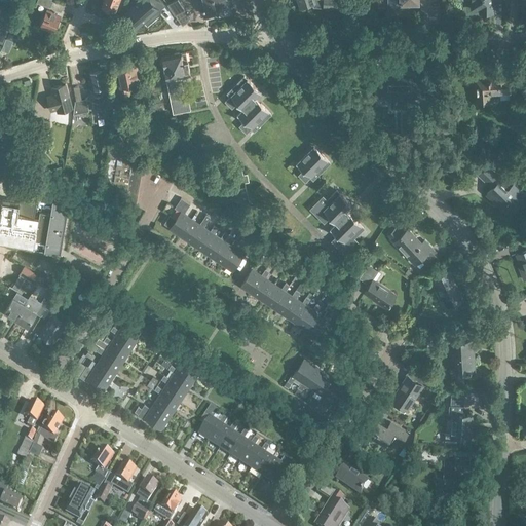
[(105,0),(103,6),(115,11),(119,0),(105,0)]
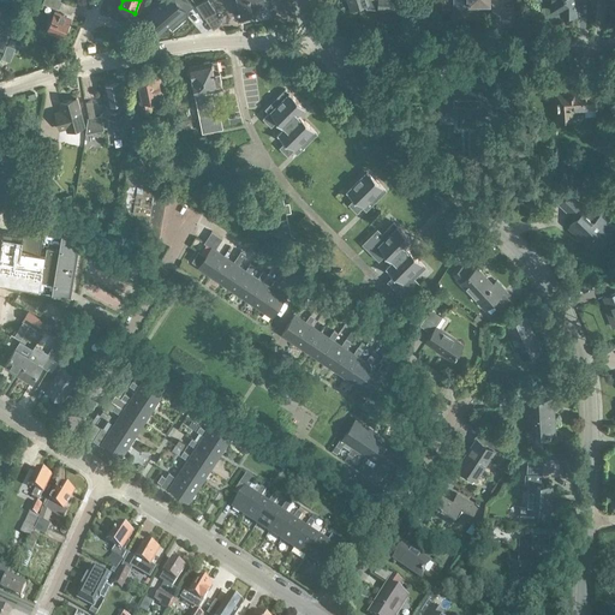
[(156,13),(148,22),(157,34),(168,24),(180,15),(184,18),(189,15),(186,12),(195,5),(190,0),(162,0),(153,10),(156,13)]
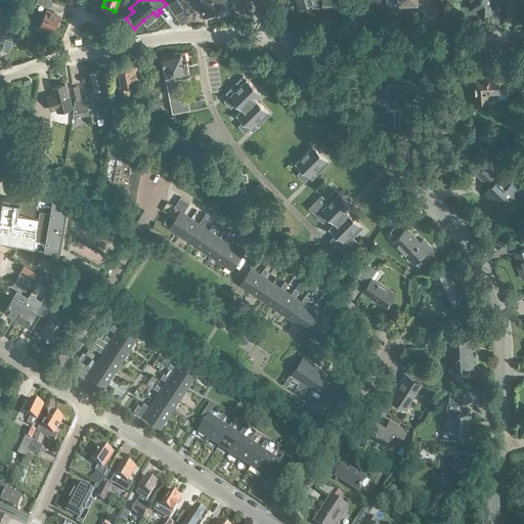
[(178,0),(173,0),(167,4),(174,15),(175,14),(184,8),(178,0)]
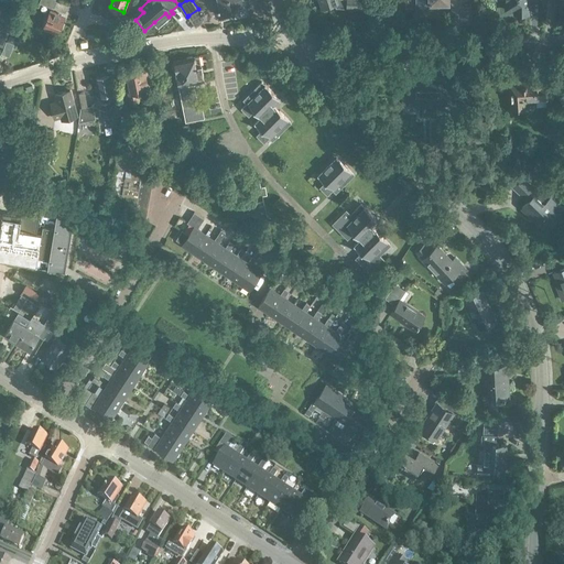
[(218,0),(221,12),(231,10),(231,9),(242,7),(240,0),(218,0)]
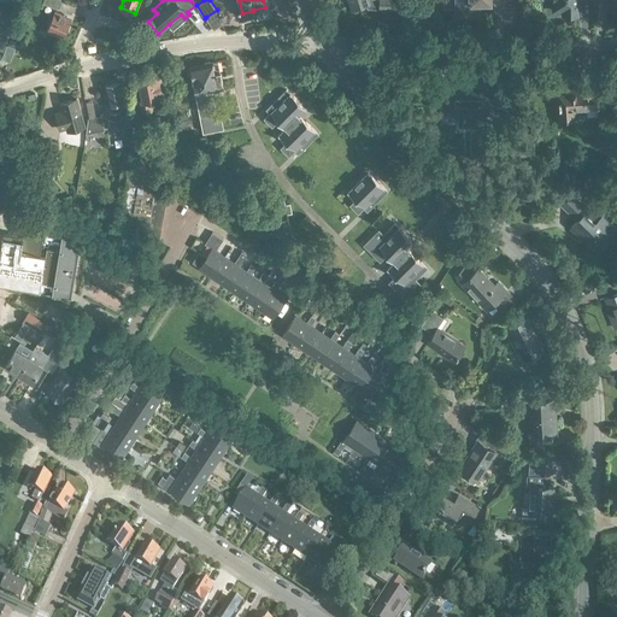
[(491,0),(456,0),(456,18),(481,18),(480,4),(491,4),(491,0)]
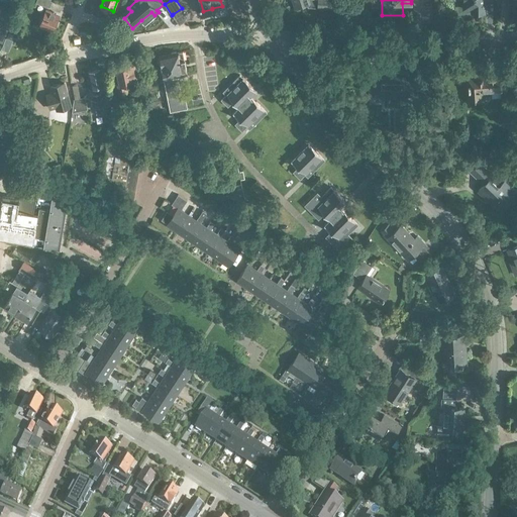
[(484,0),(466,0),(464,2),(464,8),(473,8),(473,12),(485,12),(484,0)]
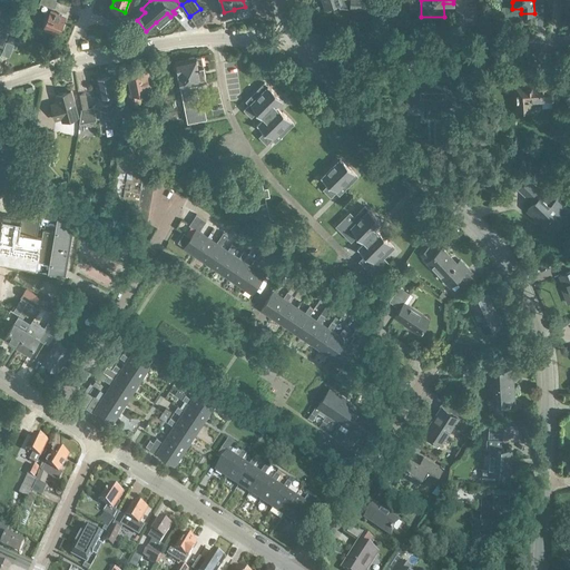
[(49,27),(48,29),(59,33),(66,18),(50,12),(45,26),(49,27)]
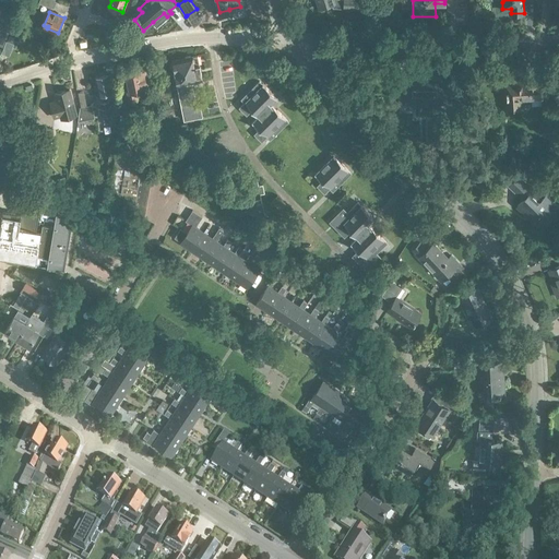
[(9,35),(7,40),(14,43),(12,47),(15,48),(20,38),(9,35)]
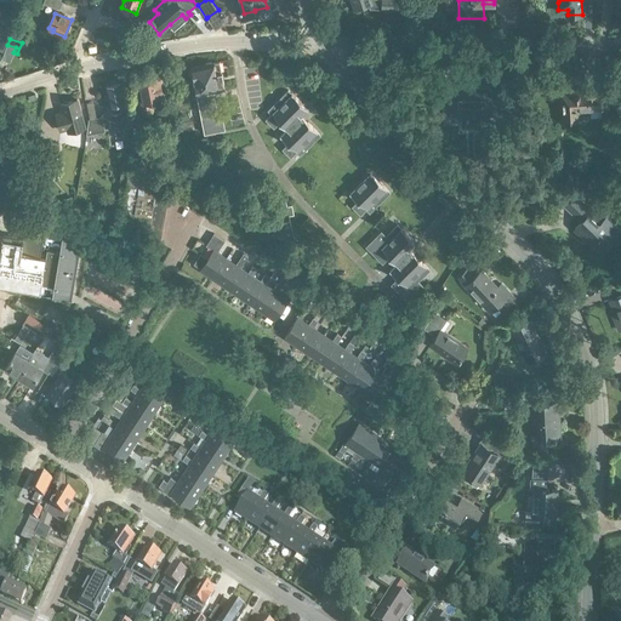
[(226,90),(224,84),(221,62),(192,67),(205,134),(226,130),(222,110),(217,112),(214,92),(226,90)]
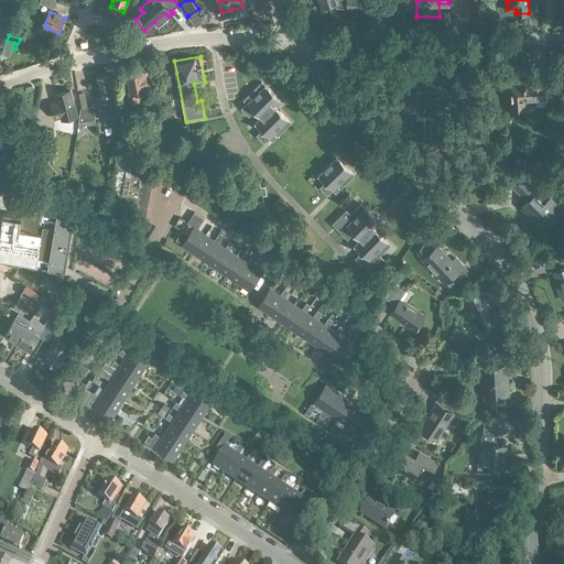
[(139,101),(138,95),(136,87),(150,84),(147,66),(125,71),(131,104),(139,101)]
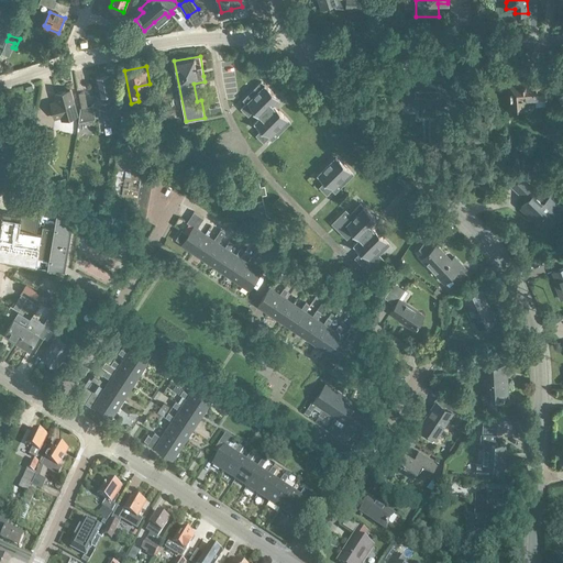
[(95,86),(98,100),(114,97),(109,74),(96,77),(98,85),(95,86)]
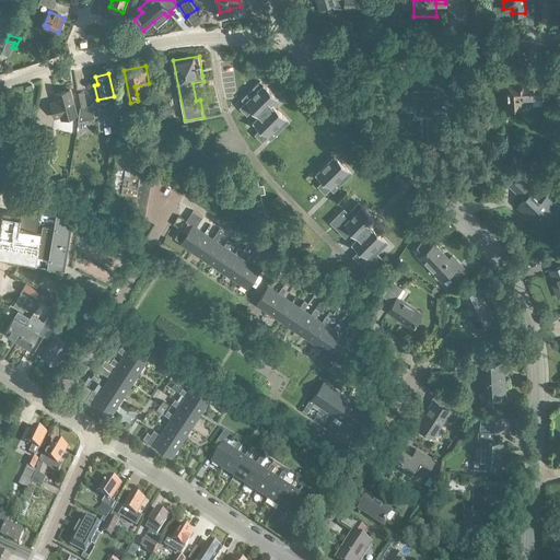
[(253,95),(241,107),(247,115),(253,109),(259,116),(270,107),(276,101),(269,94),(271,92),(271,93),(272,92),(264,83),(260,81),(249,92),(253,95)]
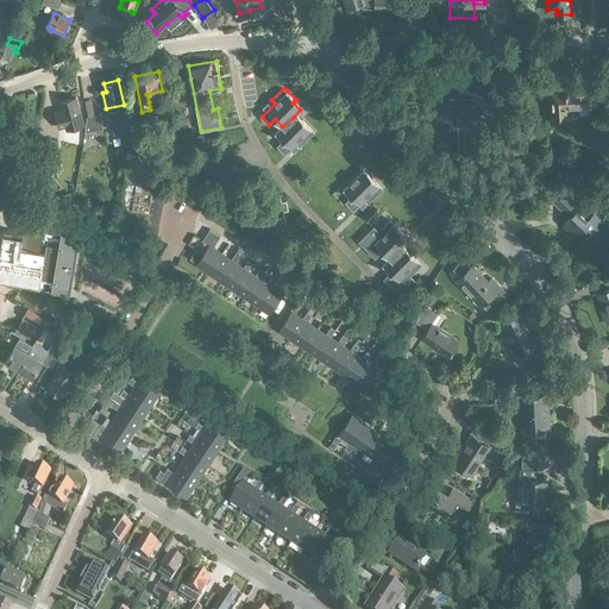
[(570,114),(570,107),(597,105),(596,89),(551,92),(552,115),(570,114)]
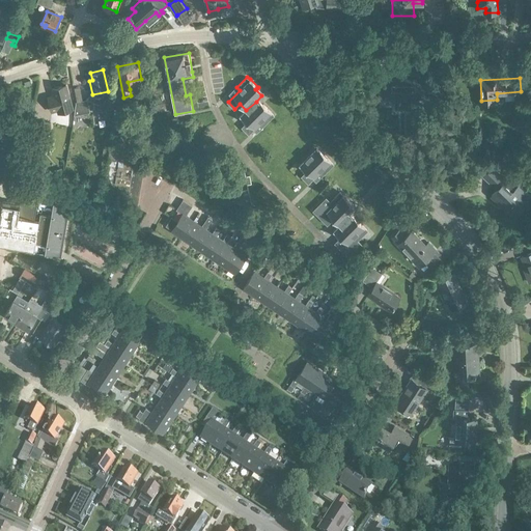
[(409,99),(416,99),(429,99),(429,83),(417,82),(417,80),(406,80),(406,81),(400,81),(400,80),(389,79),(389,82),(379,82),(379,99),(397,99),(397,109),(409,109),(409,99)]
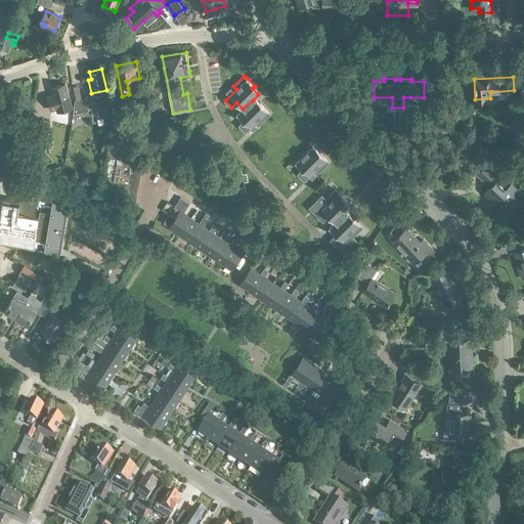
[(51,87),(53,94),(47,96),(51,110),(57,108),(57,112),(72,107),(66,84),(51,87)]
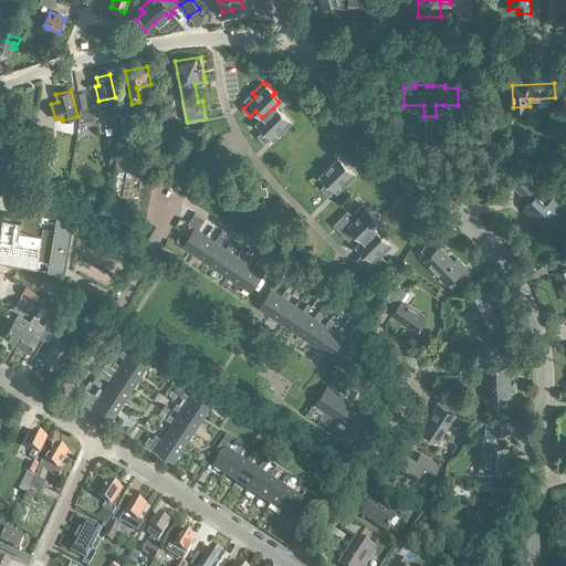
[(103,109),(101,111),(102,118),(104,118),(105,125),(115,123),(114,116),(113,113),(121,112),(118,103),(118,102),(112,104),(111,102),(102,104),(103,109)]
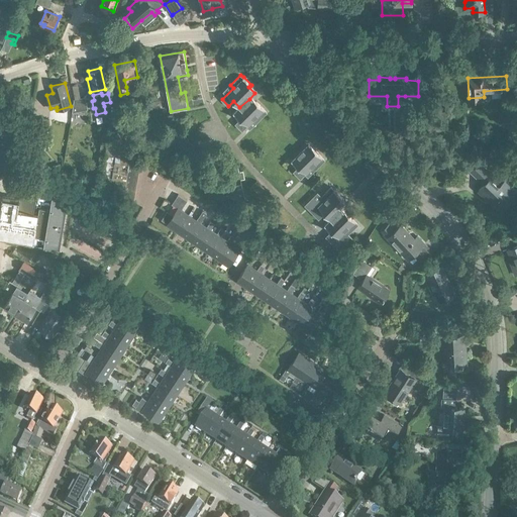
[(85,97),(75,99),(74,99),(71,112),(88,109),(85,97)]
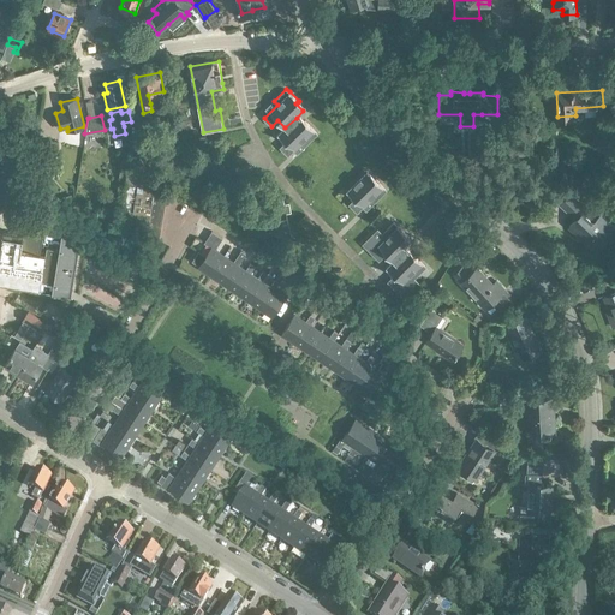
[(156,115),(155,127),(168,129),(169,118),(156,115)]
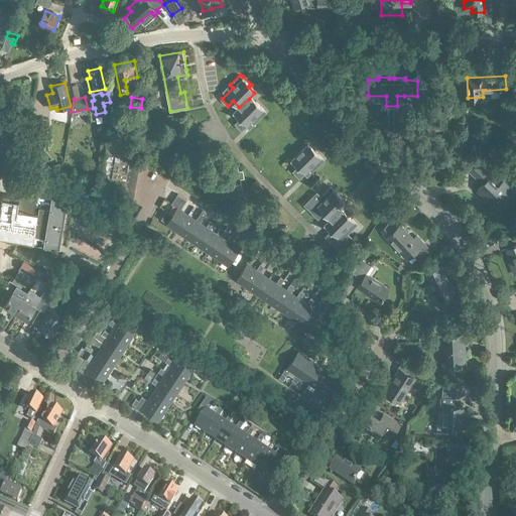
[(233,112),(240,119),(235,124),(242,130),(253,119),(256,122),(266,112),(264,109),(256,101),(256,102),(254,104),(249,99),(239,107),(234,112),(233,112)]
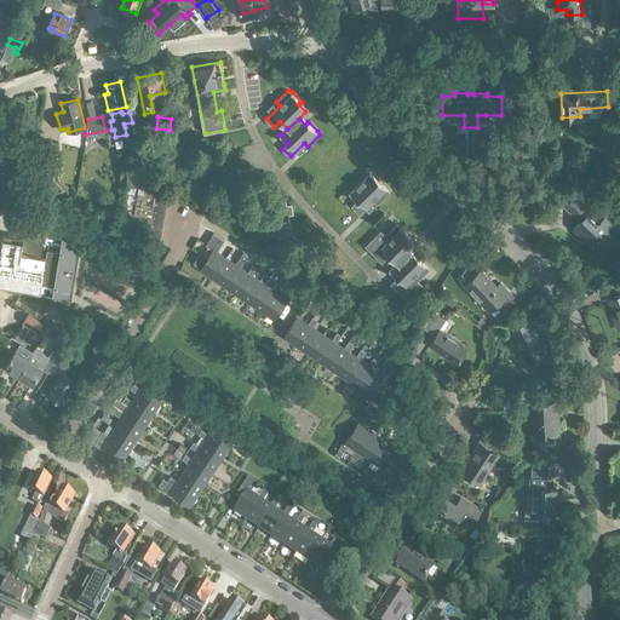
[(544,143),(541,133),(527,137),(529,147),(544,143)]
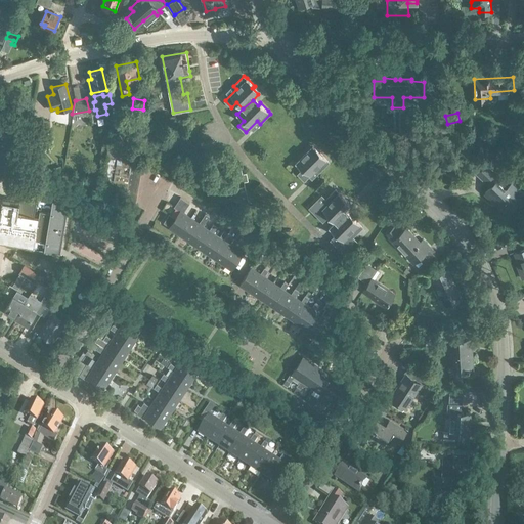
[(111,129),(108,143),(105,163),(131,167),(132,164),(133,158),(137,133),(130,132),(132,121),(120,119),(119,130),(111,129)]
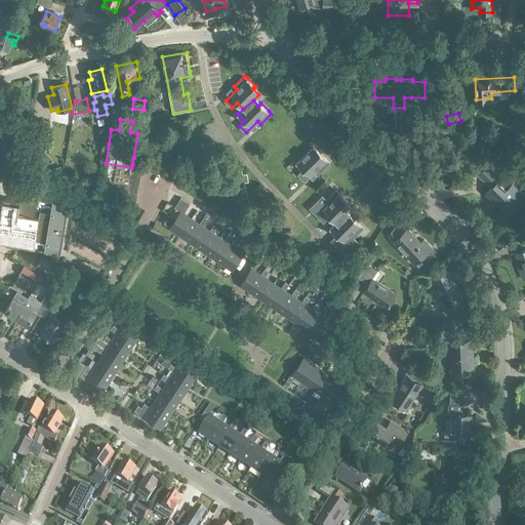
[(48,135),(50,121),(43,120),(41,134),(48,135)]
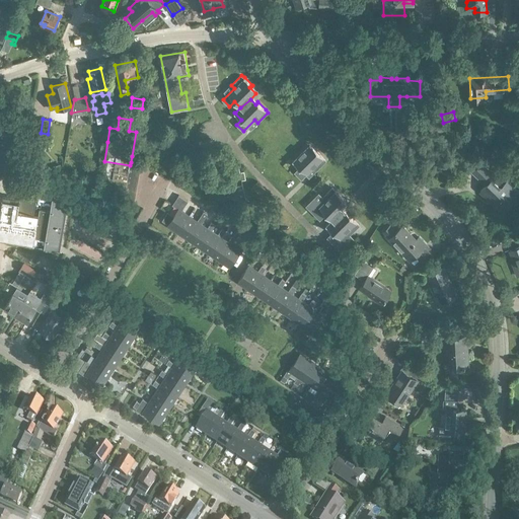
[(323,158),(324,157),(316,149),(315,150),(316,150),(314,152),(307,146),(293,160),(292,160),(299,167),(295,172),(301,178),(313,167),(316,170),(326,160),(323,158)]
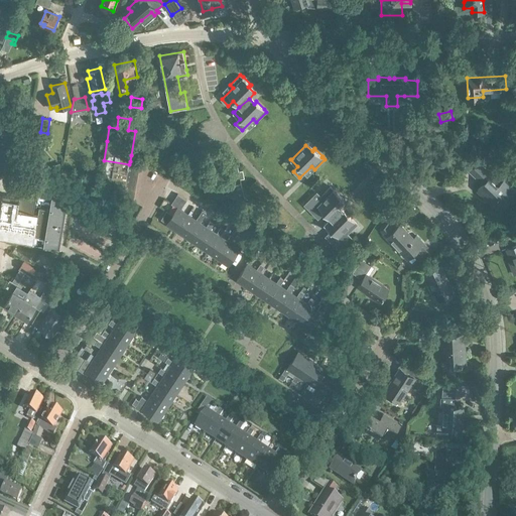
[(0,236),(33,242),(59,247),(69,196),(52,192),(54,185),(22,180),(19,199),(16,218),(0,215),(0,214),(3,196),(0,195),(0,173),(3,174),(7,148),(0,146),(0,236)]
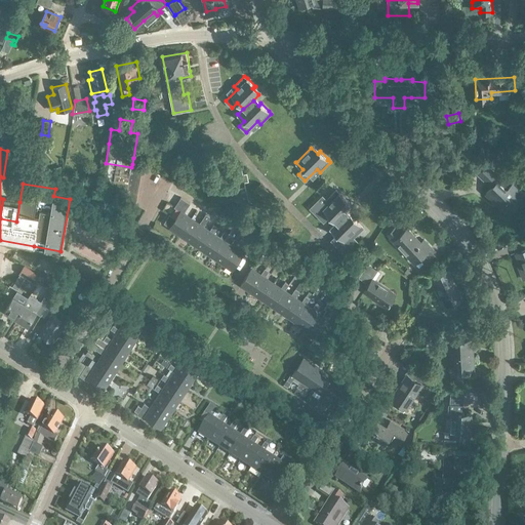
[(61,166),(55,167),(57,176),(64,174),(61,166)]
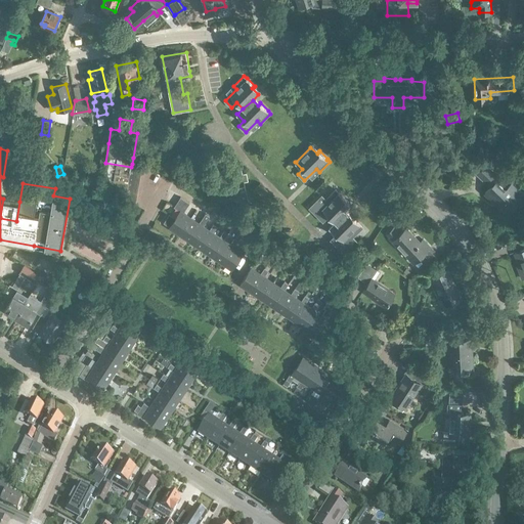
[(490,168),(480,178),(485,182),(489,187),(490,187),(496,181),(496,180),(496,179),(493,176),(495,174),(496,173),(490,168)]
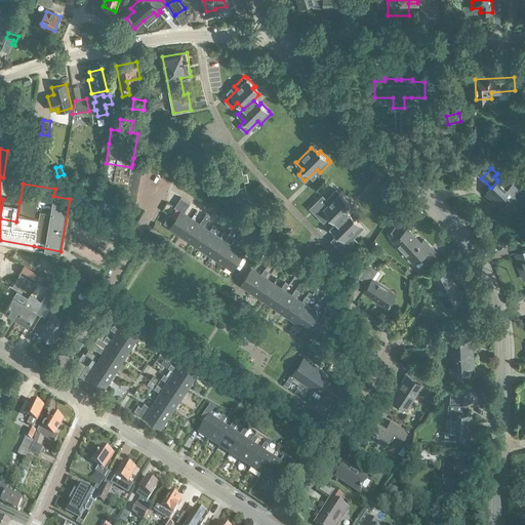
[(128,183),(118,180),(116,189),(127,191),(128,187),(128,183)]
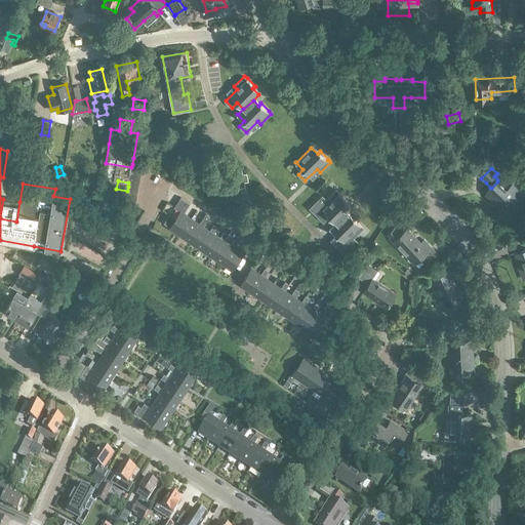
[(516,203),(520,208),(524,202),(524,196),(513,185),(508,190),(497,182),(486,194),(493,201),(494,200),(508,212),(516,203)]
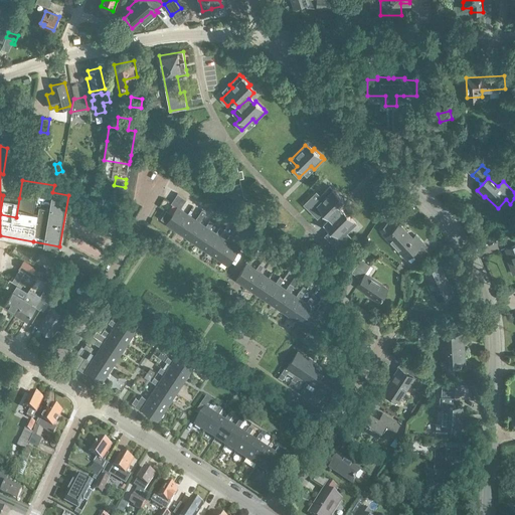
[(93,187),(92,186),(83,184),(83,186),(82,186),(80,191),(84,192),(84,194),(91,196),(93,187)]
